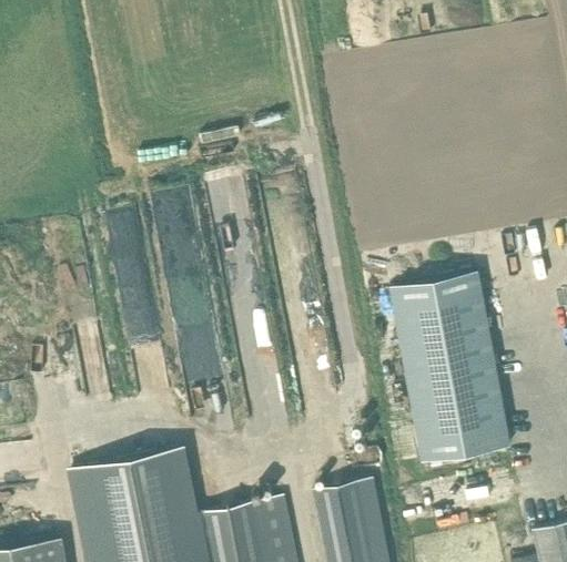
[(478,273),(392,289),(423,463),(510,448),(478,273)]
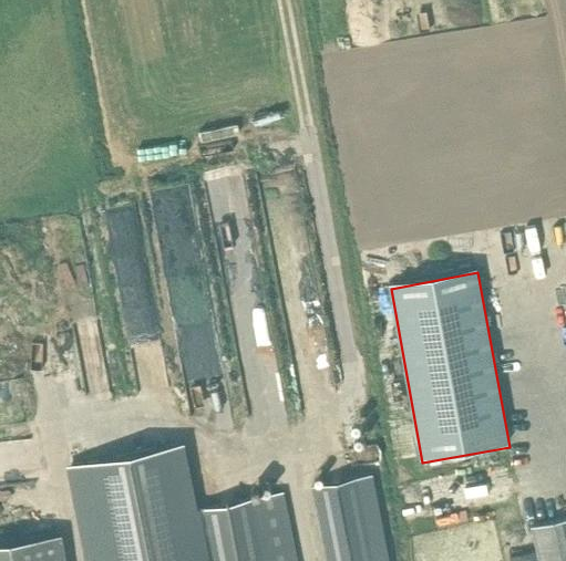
[(296,560),(284,496),(198,513),(185,447),(68,470),(85,560),(296,560)]
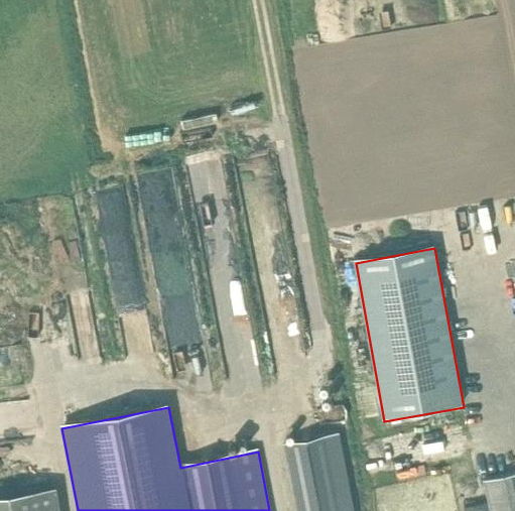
[(353,510),(339,436),(284,448),(296,510),(353,510)]
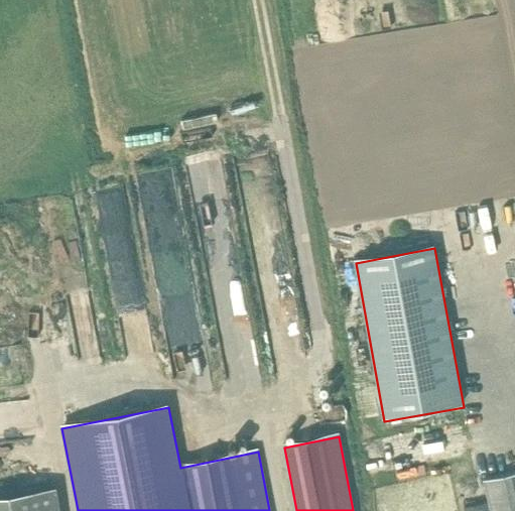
[(54,510),(52,491),(0,498),(0,510),(54,510)]
